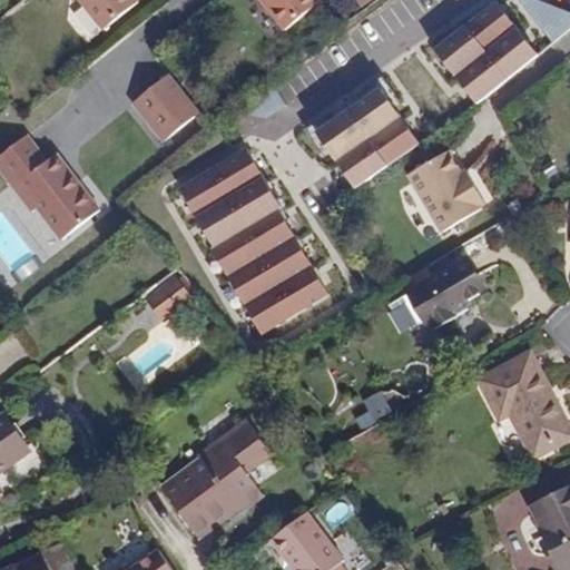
[(85,0),(108,28),(141,1),(140,0),(85,0)]
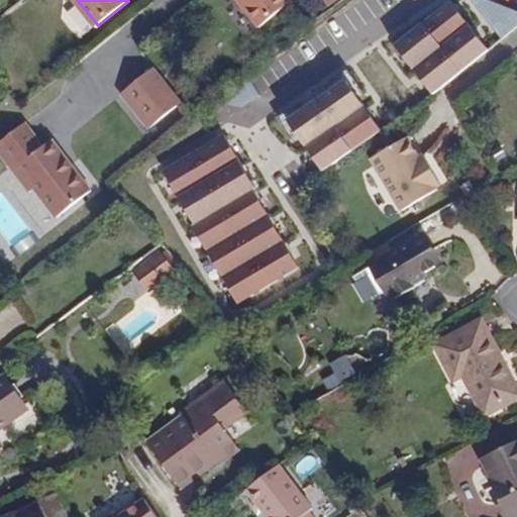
[(238,0),(261,27),(291,3),(288,0),(238,0)]
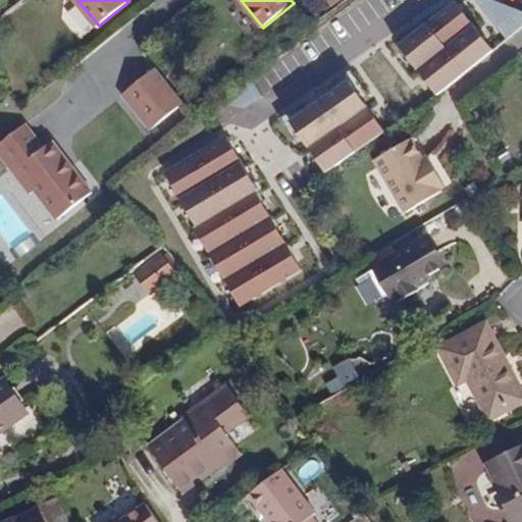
[(322,0),(329,8),(340,0),(322,0)]
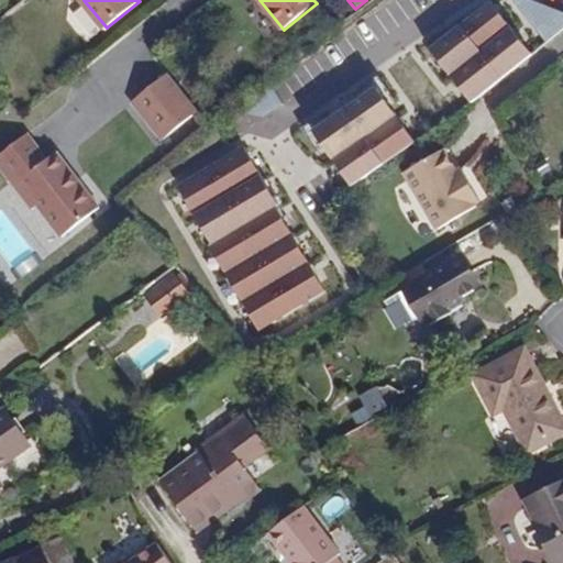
[(521,0),(518,2),(541,42),(562,28),(562,12),(555,0),(521,0)]
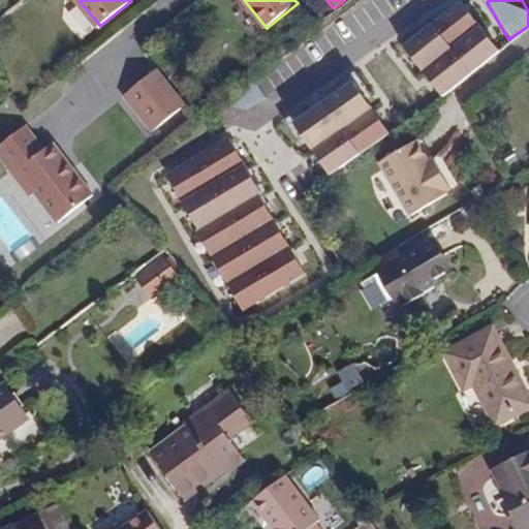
[(436,97),(499,57),(463,1),(400,41),(436,97)]
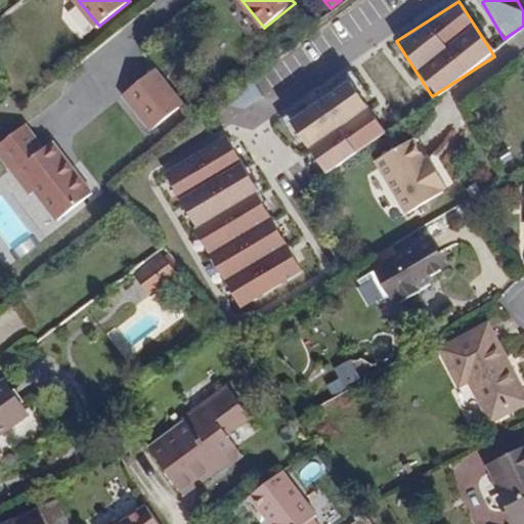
[(145,135),(183,104),(155,68),(116,97),(145,135)]
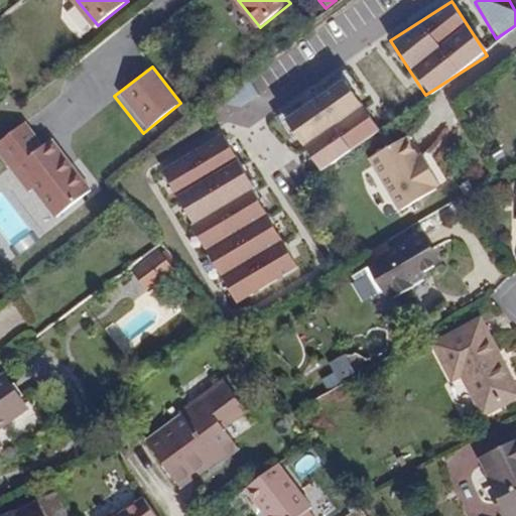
[(222,94),(232,110),(258,93),(248,78),(222,94)]
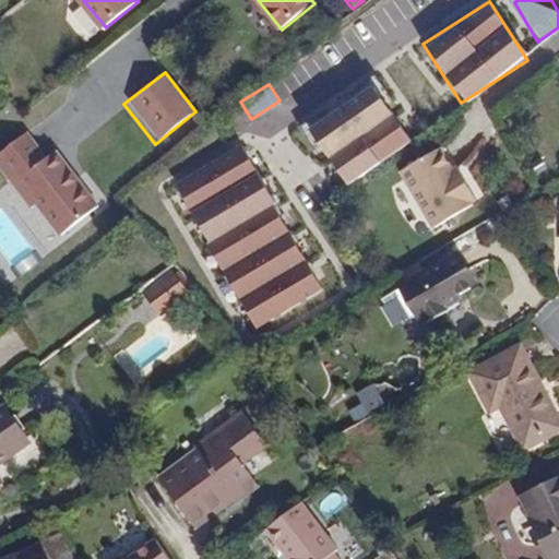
[(305,130),(346,187),(412,141),(371,84),(305,130)]
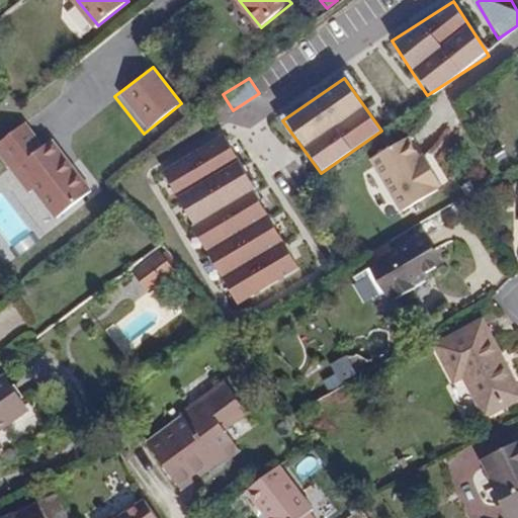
[(294,275),(230,133),(163,163),(228,306),(294,275)]
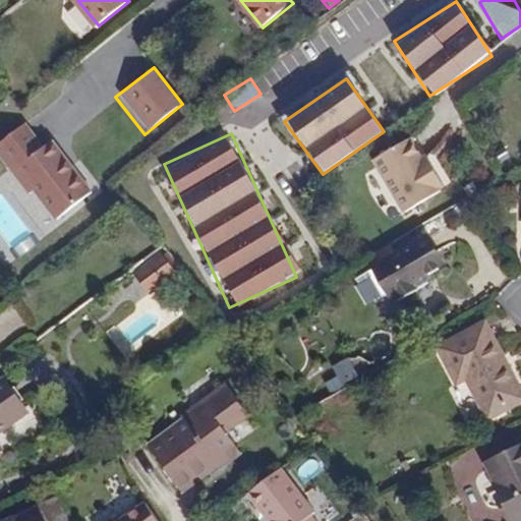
[(37,180),(54,203),(74,229),(106,206),(88,182),(84,178),(82,180),(62,157),(60,160),(42,137),(13,160),(33,184),(37,180)]
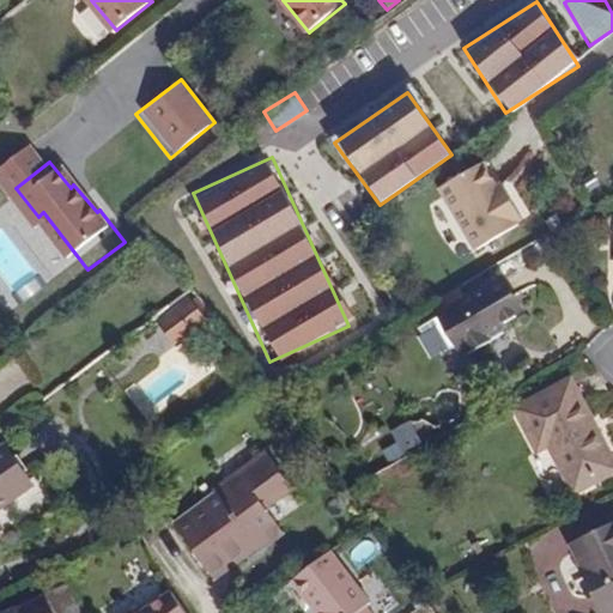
[(519,222),(505,199),(501,204),(492,189),(479,165),(436,189),(472,252),(515,228),(514,225),(519,222)]
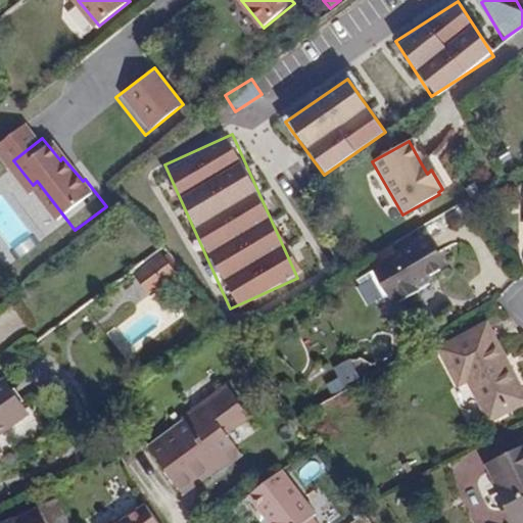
[(83,181),(85,179),(75,168),(65,155),(62,157),(83,181)]
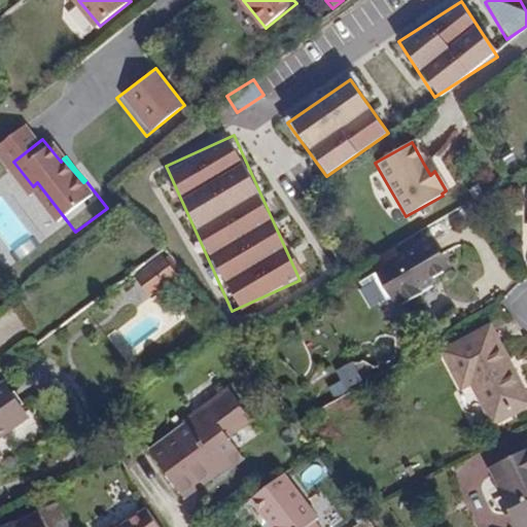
[(430,175),(434,171),(428,160),(423,163),(430,175)]
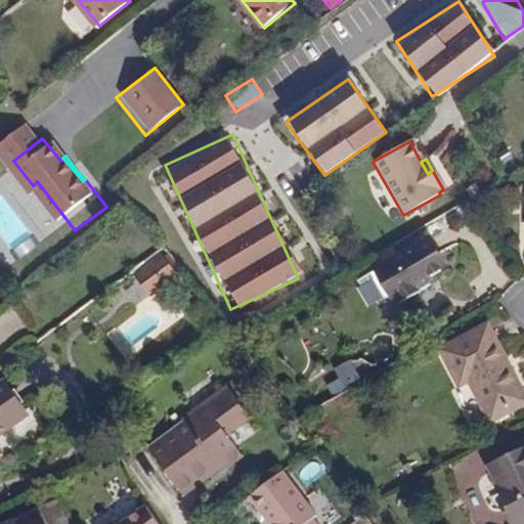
[(49,208),(54,204),(37,181),(33,185),(49,208)]
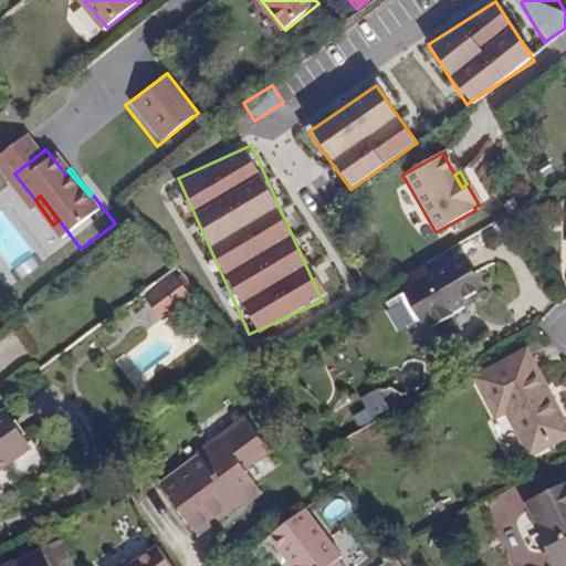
[(166,274),(178,266),(169,257),(159,264),(166,274)]
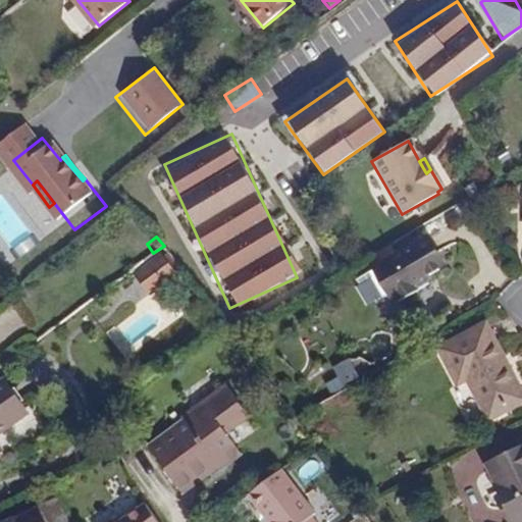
[(446,267),(427,237),(375,267),(393,299),(397,296),(401,302),(421,291),(417,282),(446,267)]
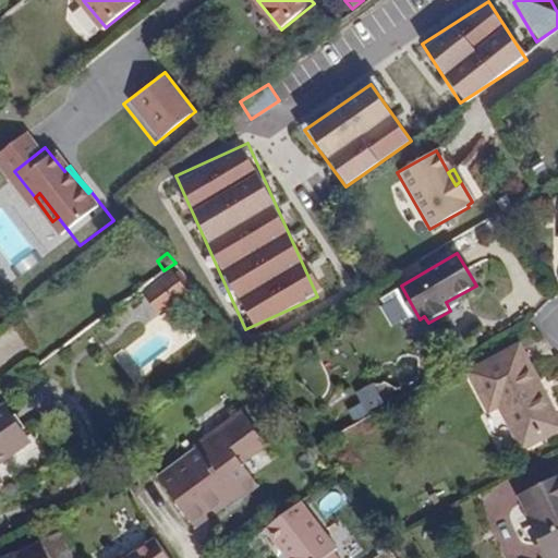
[(172,273),(159,281),(176,303),(190,293),(172,273)]
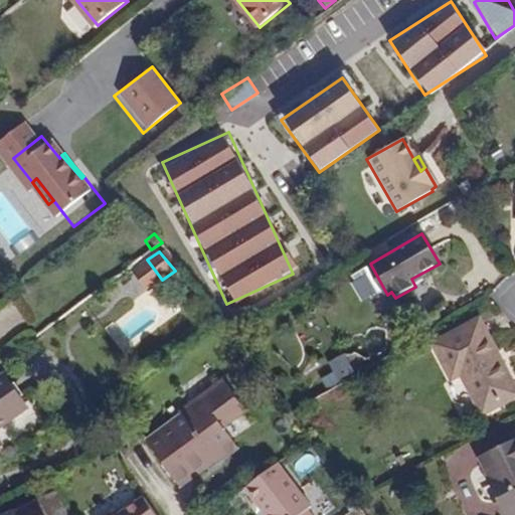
[(162,280),(147,260),(134,270),(150,289),(162,280)]
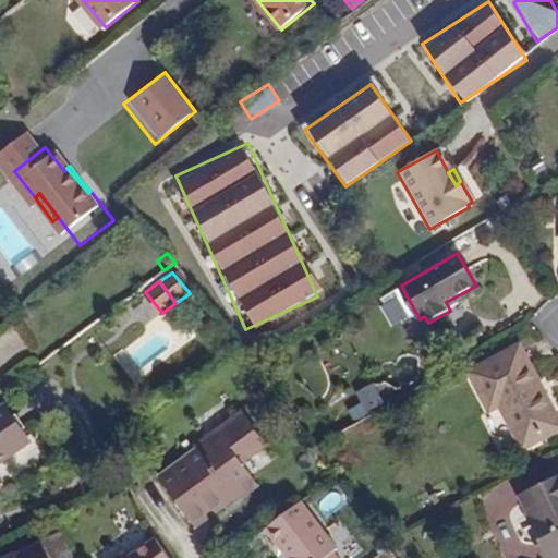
[(557,429),(557,415),(521,346),(470,372),(492,414),(502,409),(524,448),(557,429)]
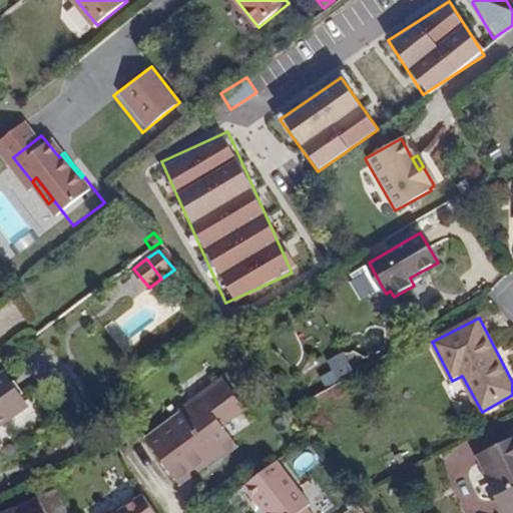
[(344,356),(316,371),(324,387),(353,372),(344,356)]
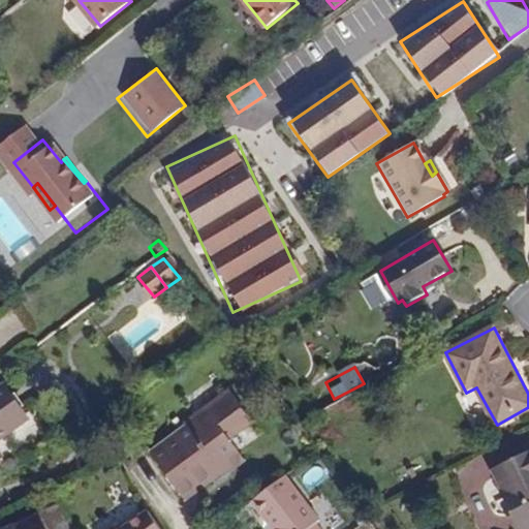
[(5,385),(0,389),(0,458),(2,458),(0,455),(0,439),(28,419),(5,385)]
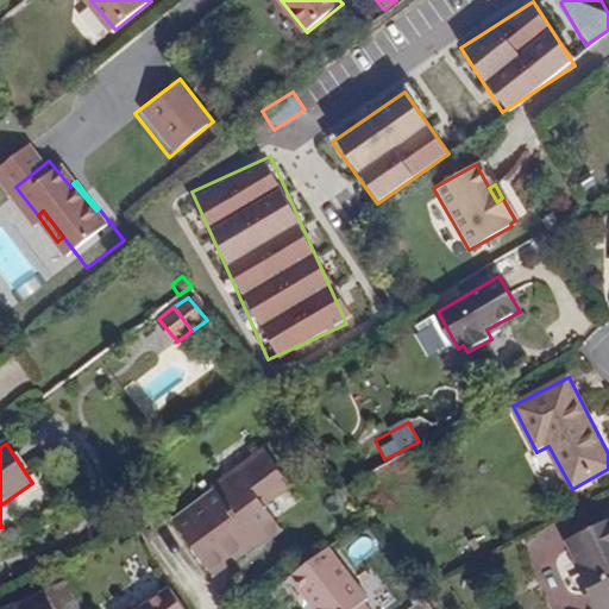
[(212,573),(256,542),(253,539),(276,521),(259,500),(288,481),(264,447),(238,466),(243,476),(224,490),(221,485),(174,522),(212,573)]
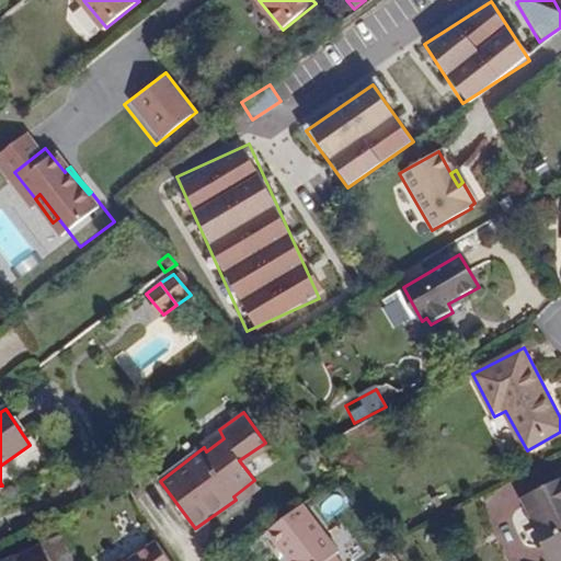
[(201,442),(204,447),(206,451),(224,438),(219,430),(201,442)]
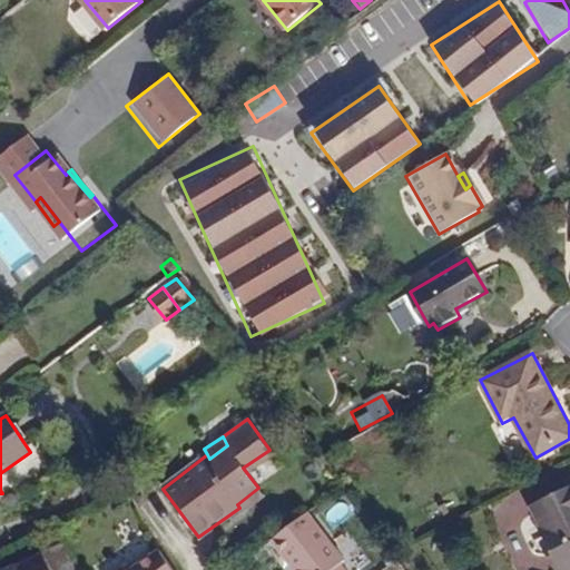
[(237,504),(239,508),(244,513),(266,497),(258,488),(237,504)]
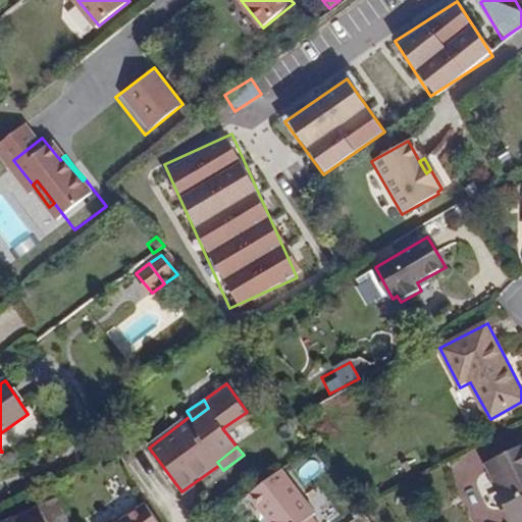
[(484,447),(470,449),(472,472),(486,471),(484,447)]
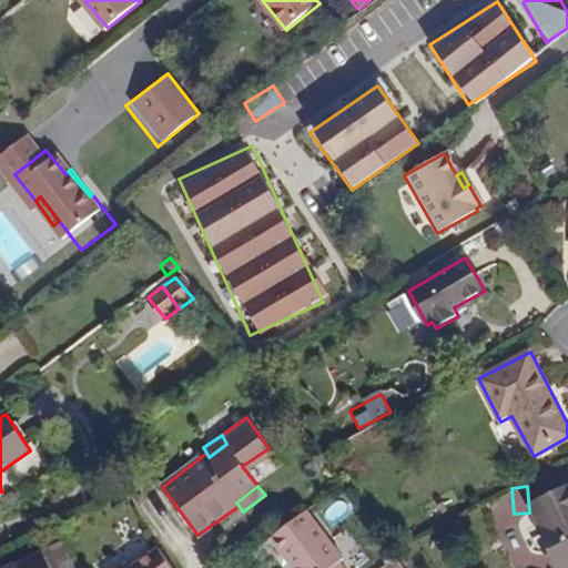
[(567,487),(530,506),(561,567),(566,567),(567,567),(567,487)]
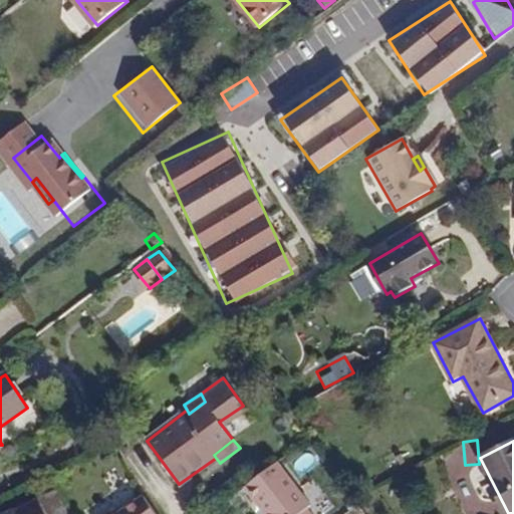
[(276,462),(245,486),(266,513),(310,513),(306,508),(310,506),(276,462)]
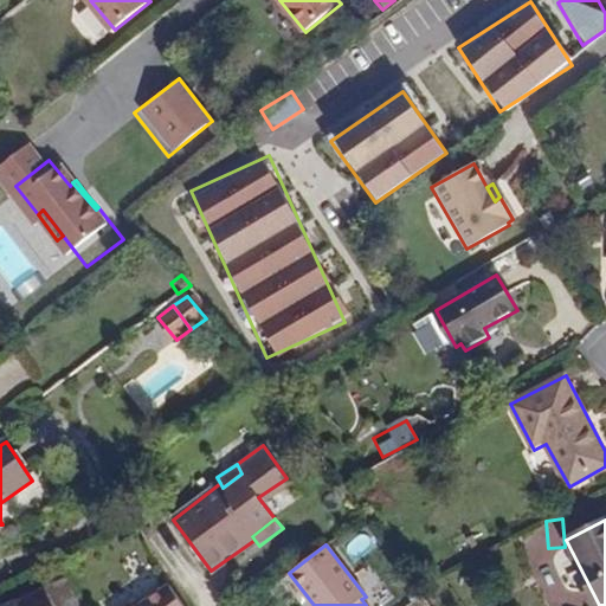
[(6,605),(55,605),(45,586),(6,605)]
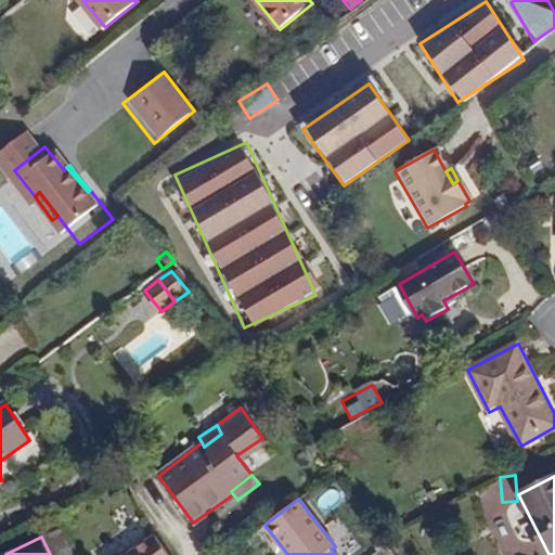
[(168,554),(159,540),(137,554),(127,554),(125,554),(168,554)]
